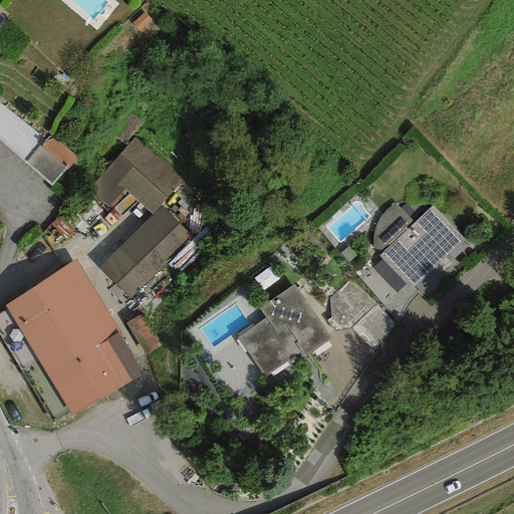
[(52,134),(29,160),(54,181),(77,155),(52,134)]
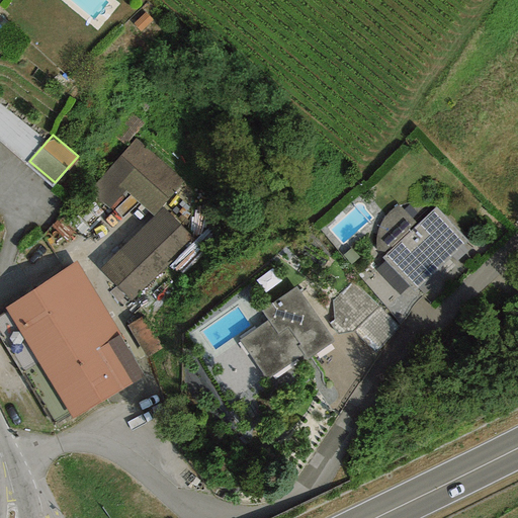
[(134,140),(93,185),(115,204),(124,194),(154,220),(185,184),(134,140)]
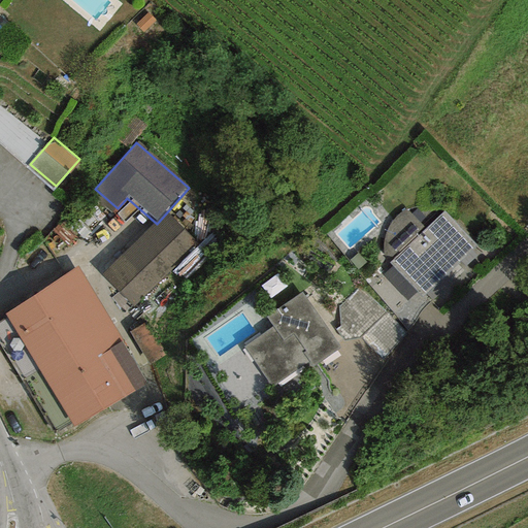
[(385,259),(389,263),(424,229),(405,209),(397,215),(391,221),(387,229),(384,237),(383,246),(383,255),(385,259)]
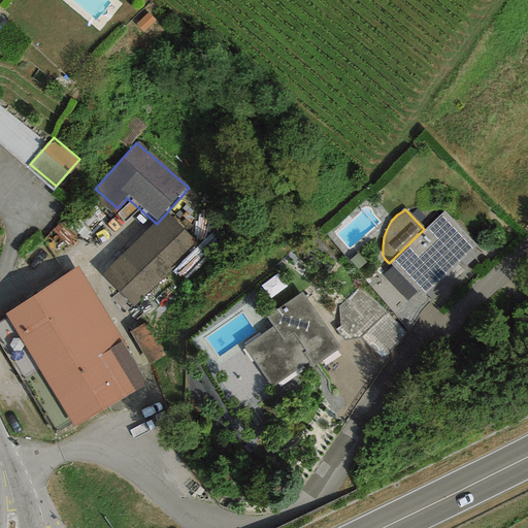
[(476,246),(443,210),(424,229),(389,263),(410,285),(422,296),(476,246)]
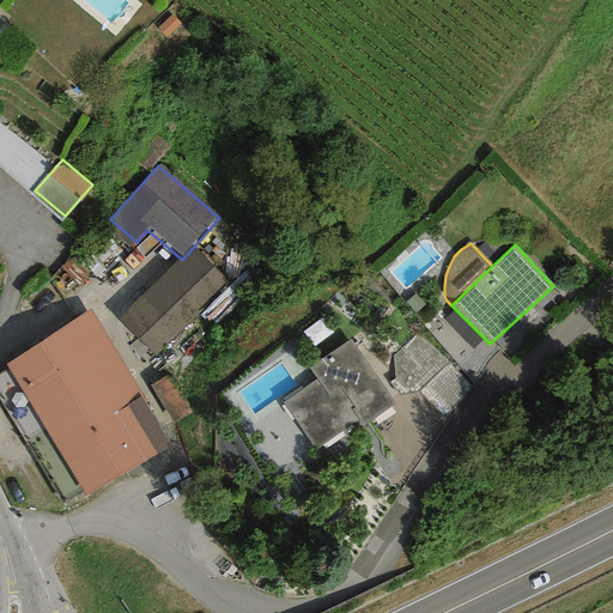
[(190,259),(119,326),(147,357),(220,291),(190,259)]
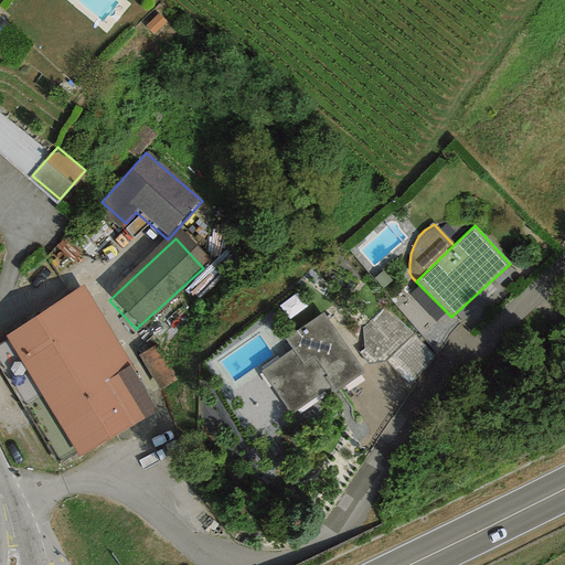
[(3,336),(40,394),(118,345),(82,287),(3,336)]
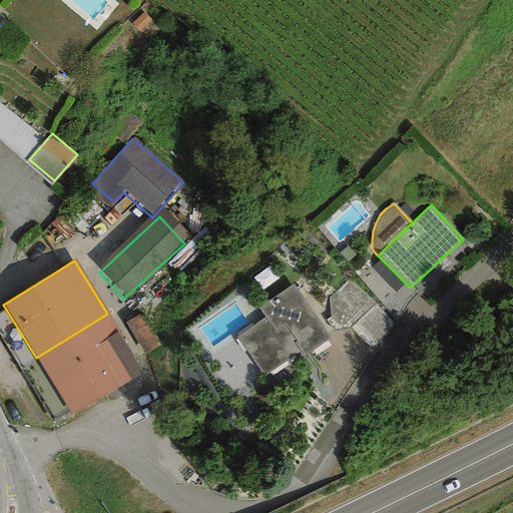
[(330,338),(293,284),(258,307),(265,318),(236,337),(263,377),(299,353),(300,355),(302,358),(330,338)]
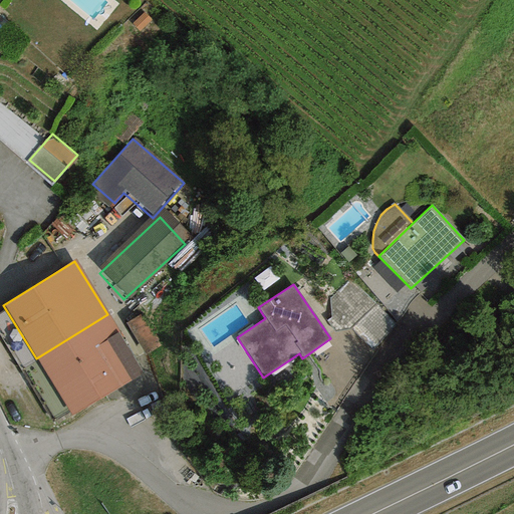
[(107,314),(36,358),(70,416),(144,374),(107,314)]
